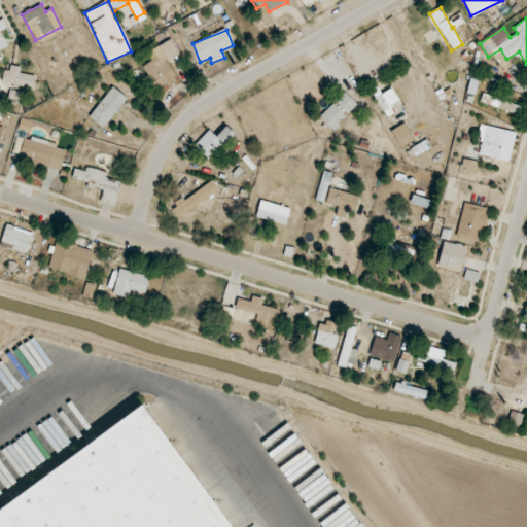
[(147,54),(152,61),(141,68),(160,95),(180,81),(167,62),(179,53),(170,38),(147,54)]
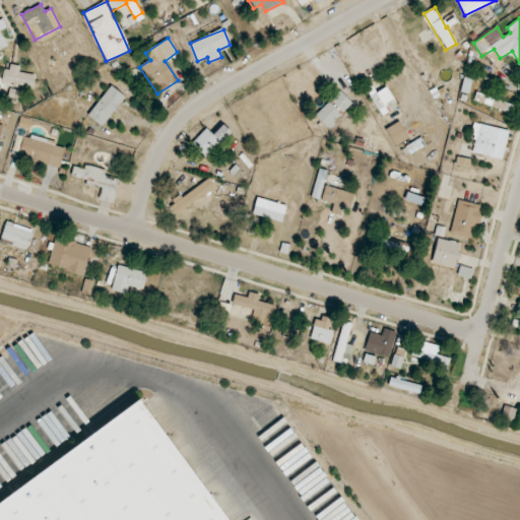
[(19,72),(20,66),(7,63),(3,82),(31,88),(35,75),(19,72)]
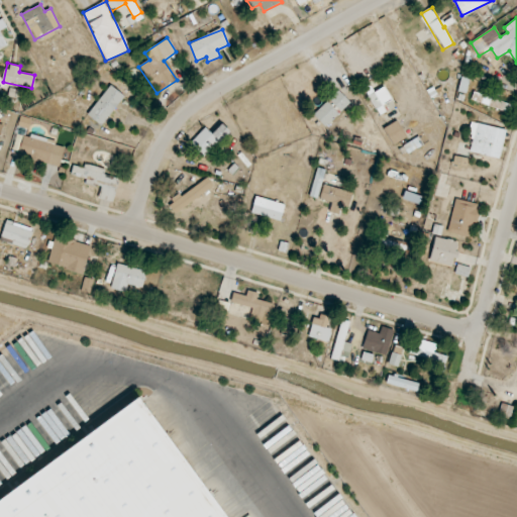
[(87,115),(101,125),(124,96),(110,85),(87,115)]
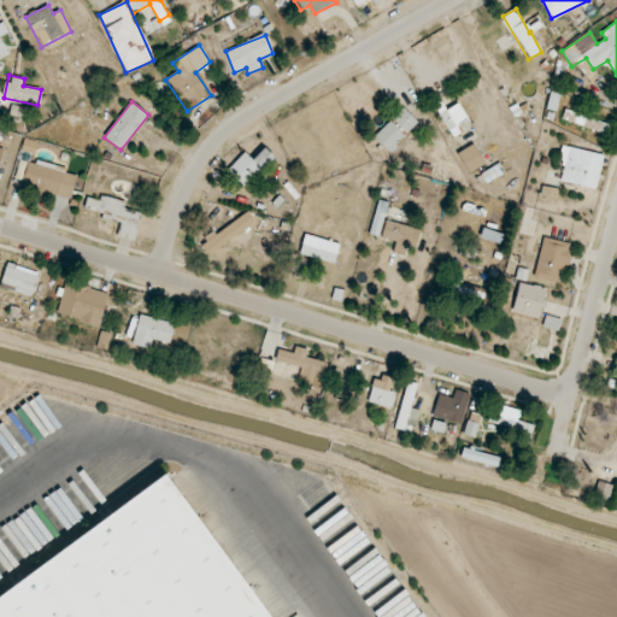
[(470,122),(458,103),(439,116),(451,134),(470,122)]
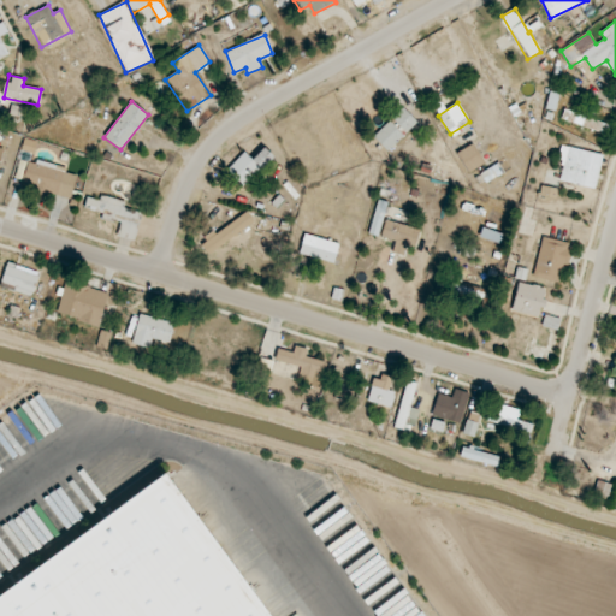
[(564,110),(561,119),(608,135),(610,125),(593,119),(596,112),(574,105),(572,112),(564,110)]
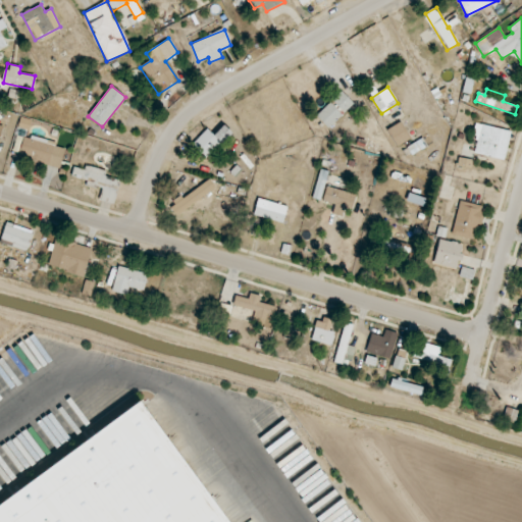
[(22,99),(22,91),(9,90),(9,99),(22,99)]
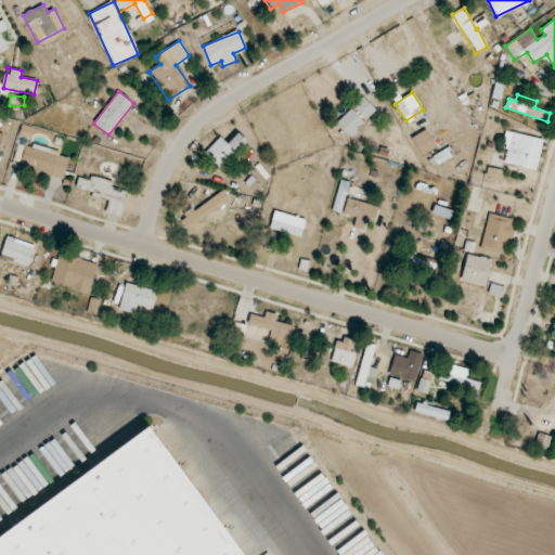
[(349,137),(376,111),(363,97),(336,124),(349,137)]
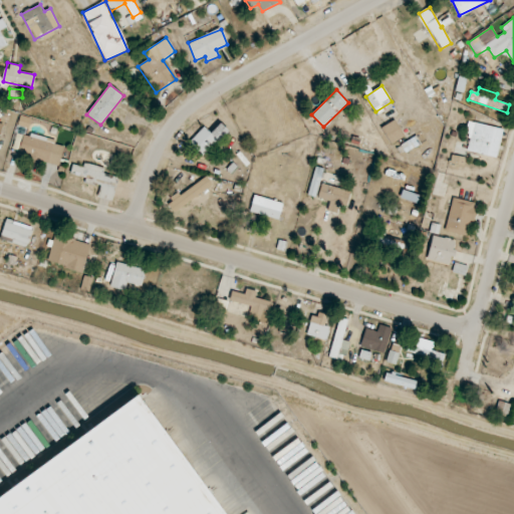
[(18,125),(28,127),(31,117),(20,115),(18,125)]
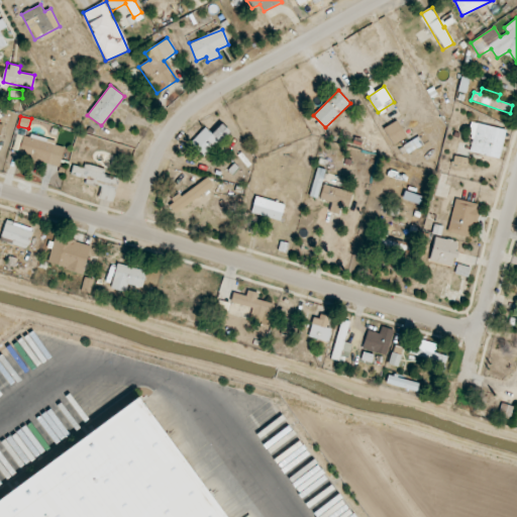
[(383,128),(393,145),(407,137),(398,120),(383,128)]
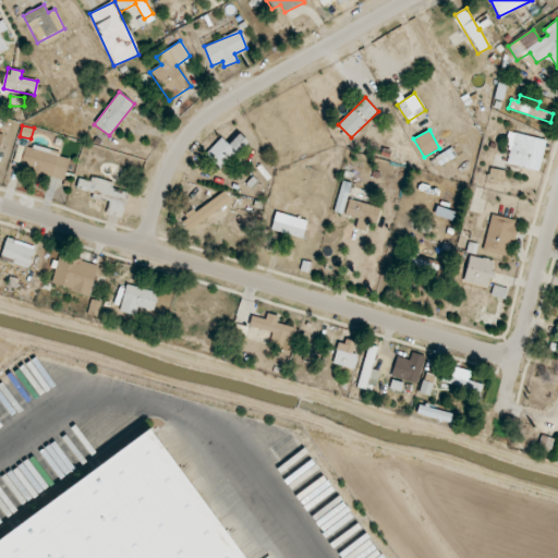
[(546,141),(508,132),(506,145),(510,146),(507,165),(540,171),(546,141)]
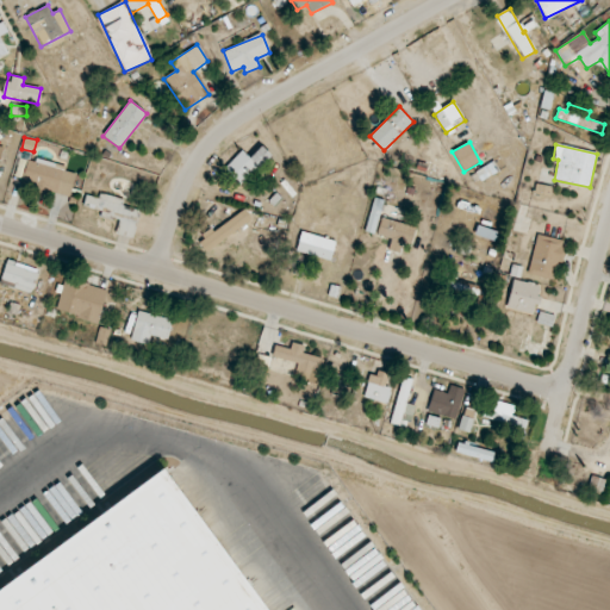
[(224,170),(242,187),(271,155),(261,145),(250,159),(242,150),(224,170)]
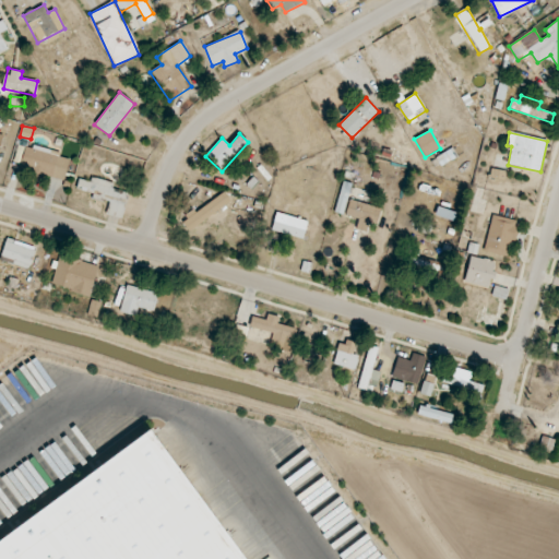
[(69,154),(24,146),(21,170),(66,178),(69,154)]
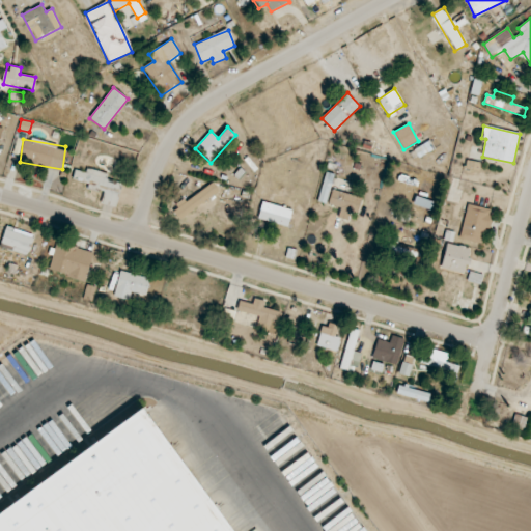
[(409,152),(414,162),(435,149),(429,141),(409,152)]
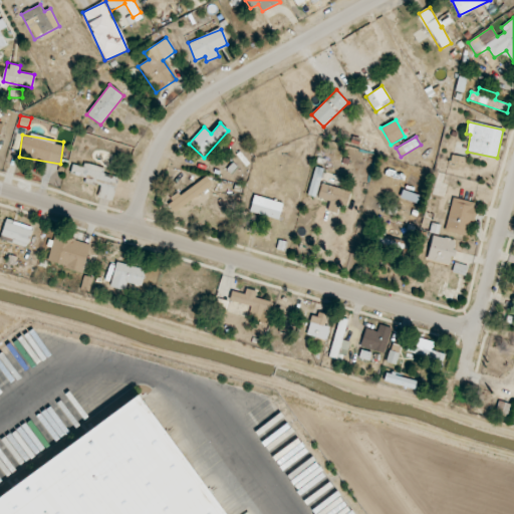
[(463,167),(465,158),(451,155),(449,164),(463,167)]
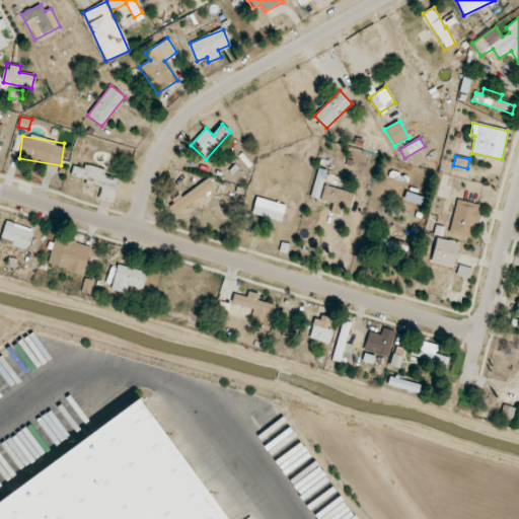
[(71,175),(86,179),(85,183),(101,188),(98,200),(115,203),(120,179),(104,175),(105,169),(84,165),(84,168),(73,166),(71,175)]
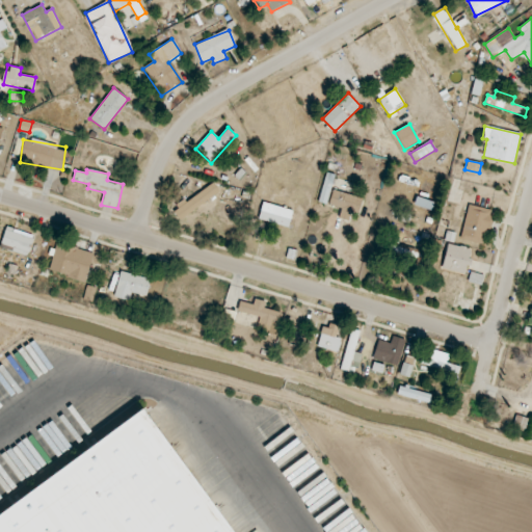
[(180,220),(220,191),(213,182),(173,211),(180,220)]
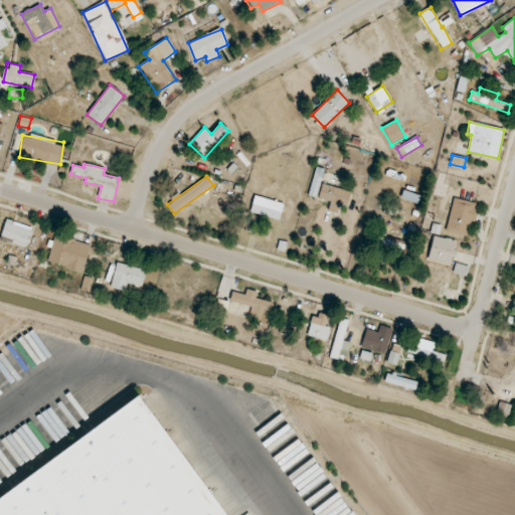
[(346,211),(351,190),(322,184),(319,199),(330,201),(329,207),(346,211)]
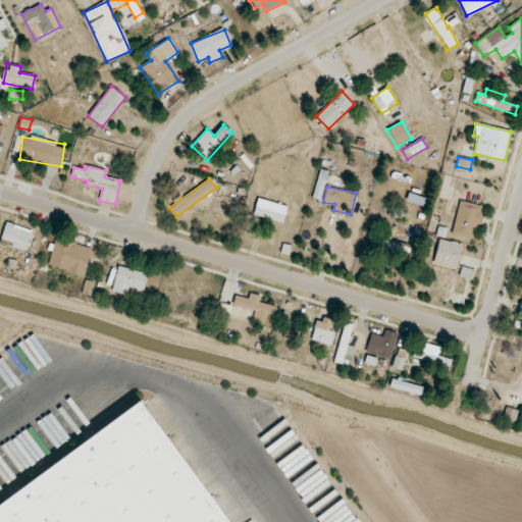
[(284,221),(286,205),(257,200),(254,217),(284,221)]
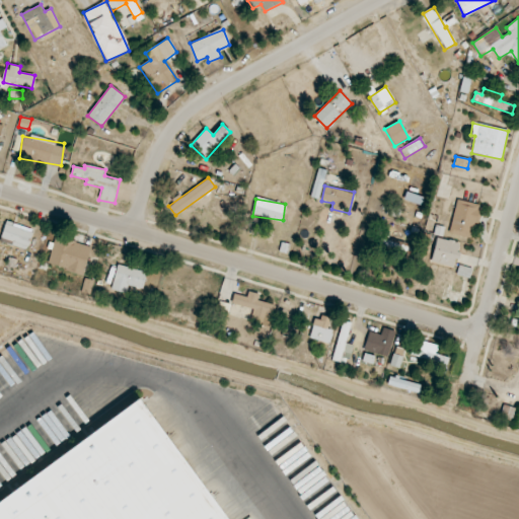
[(449,233),(472,238),(480,206),(457,200),(449,233)]
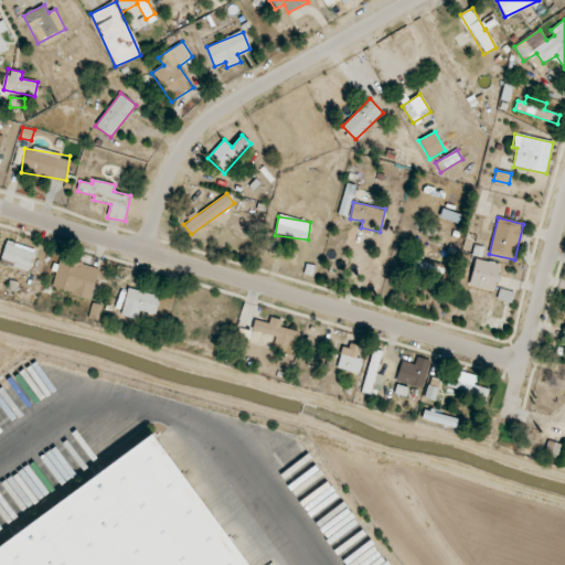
[(36,251),(7,241),(0,262),(0,263),(29,273),(36,251)]
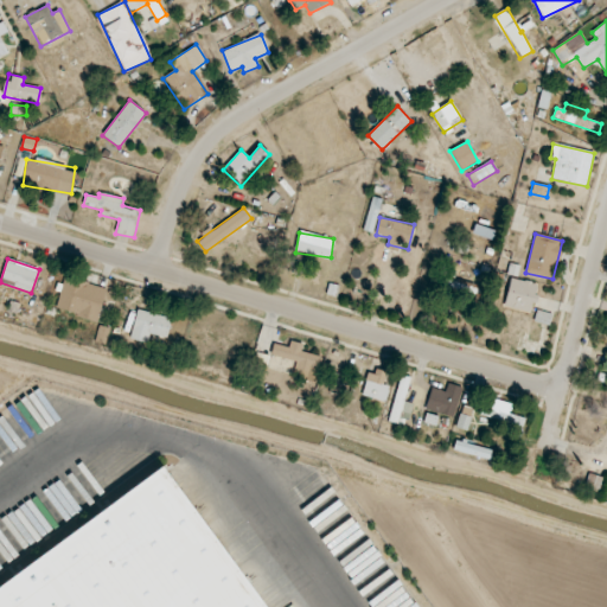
[(56,310),(98,321),(107,288),(65,276),(56,310)]
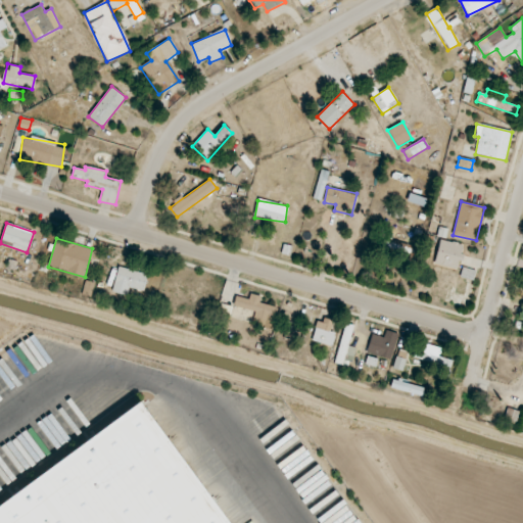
[(458,271),(465,245),(440,239),(434,264),(458,271)]
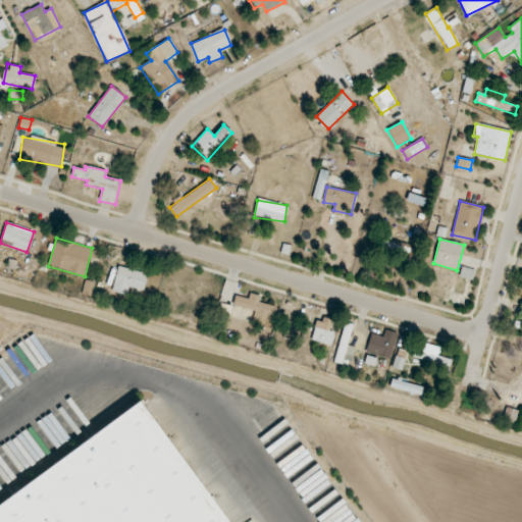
[(129,289),(144,292),(148,273),(117,266),(112,292),(128,295),(129,289)]
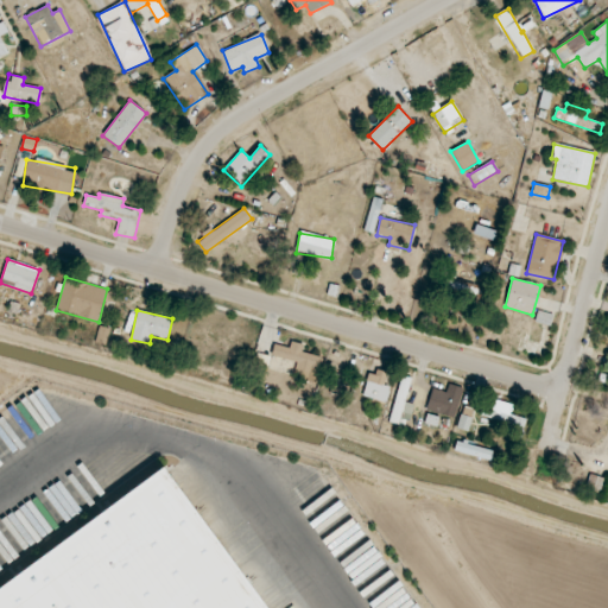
[(550,325),(553,315),(539,310),(536,321),(550,325)]
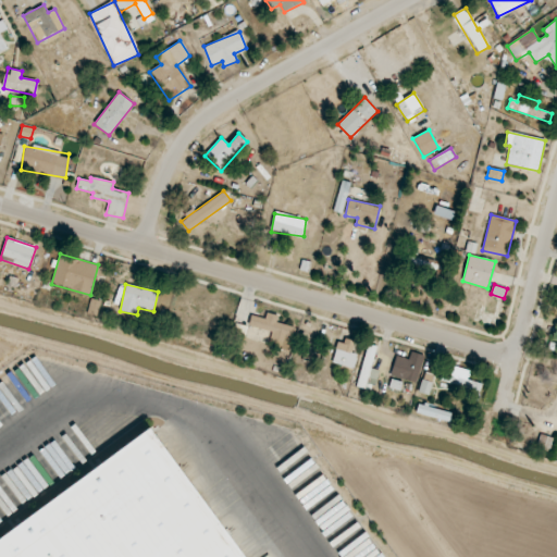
[(101,301),(91,299),(87,313),(96,317),(101,301)]
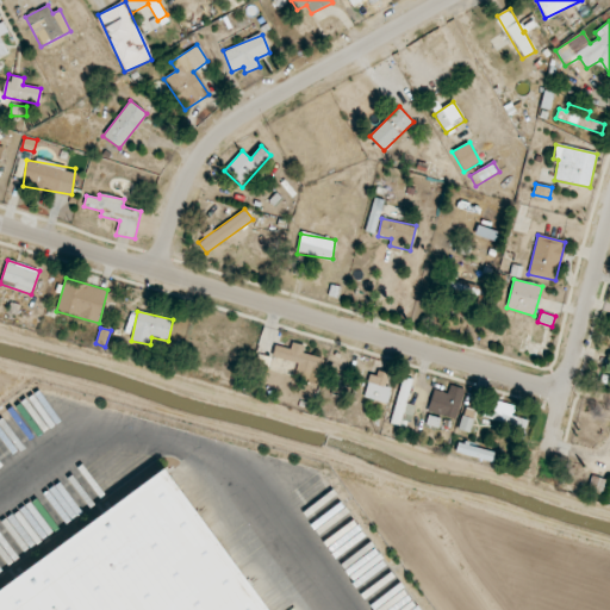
[(299,372),(318,375),(323,359),(303,354),(305,346),(292,343),(291,349),(275,346),(272,358),(300,363),(299,372)]
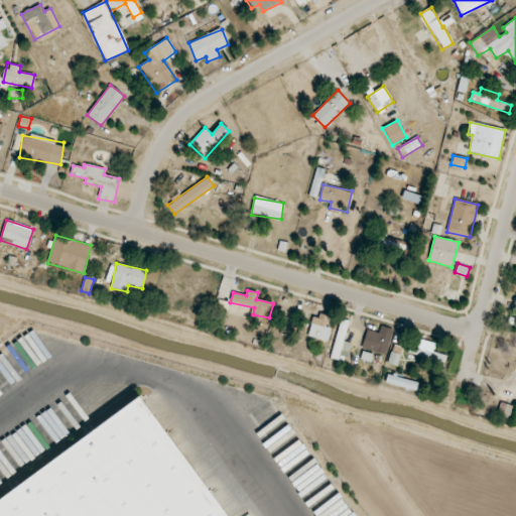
[(312,314),(308,337),(329,342),(331,328),(328,328),(330,317),(312,314)]
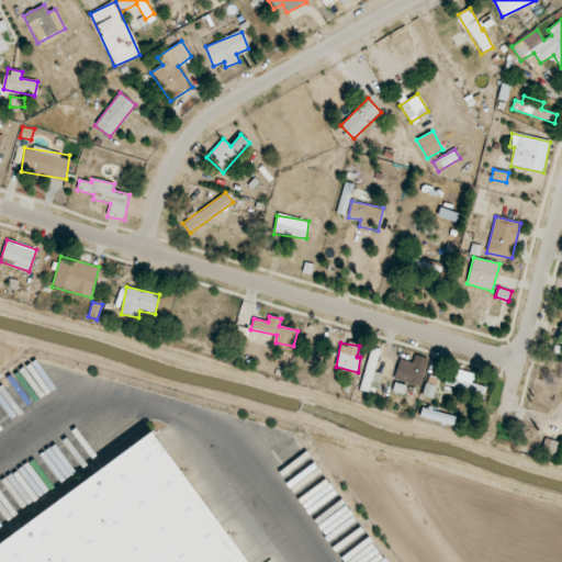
[(381,350),(371,347),(359,391),(377,395),(382,373),(375,371),(381,350)]
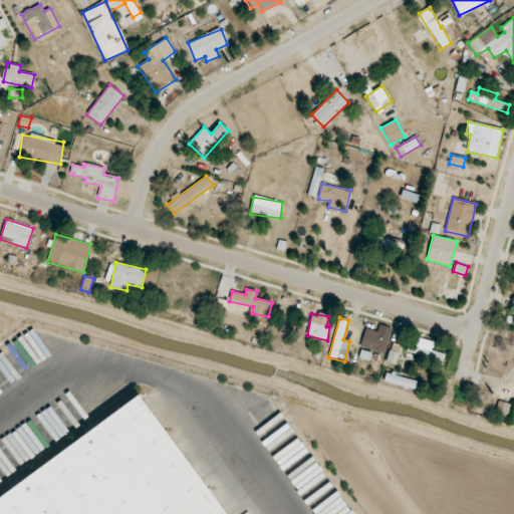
[(377,331),(365,328),(360,346),(383,353),(392,328),(379,324),(377,331)]
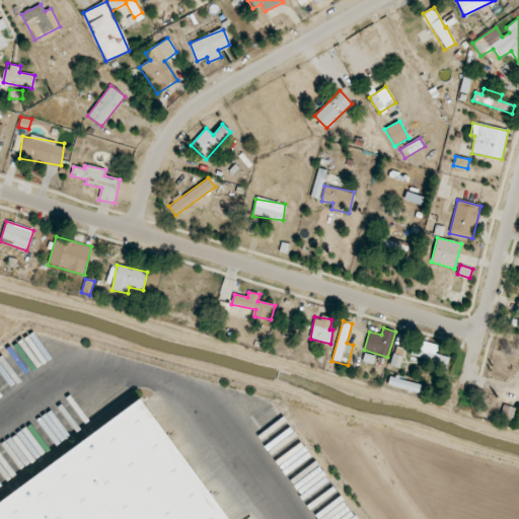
[(416,359),(447,365),(449,358),(435,355),(437,345),(420,341),(416,359)]
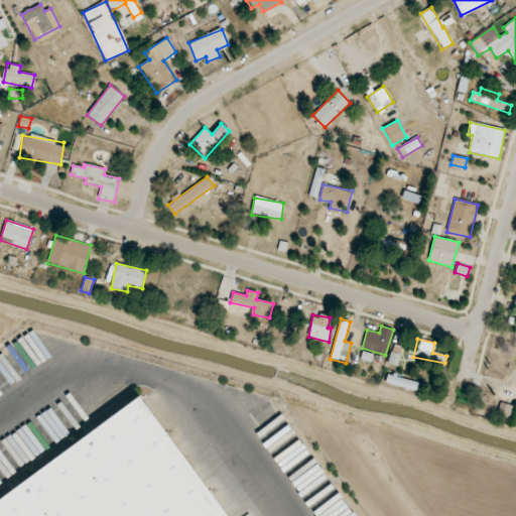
[(396,366),(400,354),(392,351),(388,363),(396,366)]
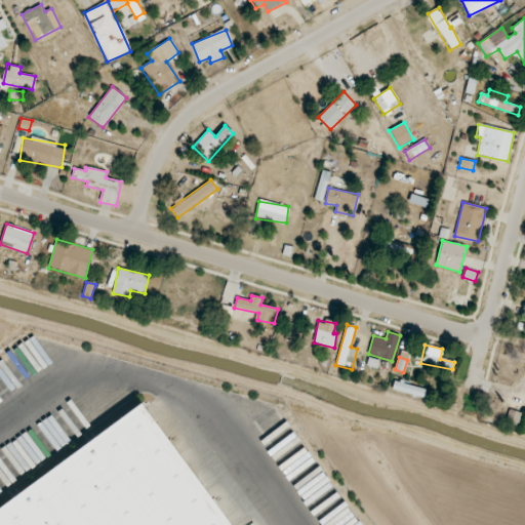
[(379,360),(369,358),(367,366),(377,368),(379,360)]
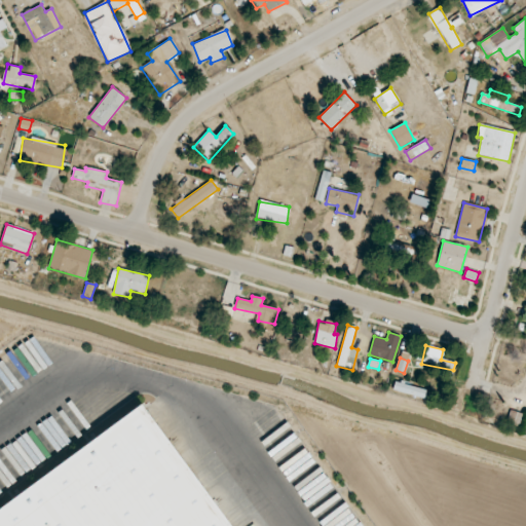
[(424,398),(426,389),(395,383),(392,391),(424,398)]
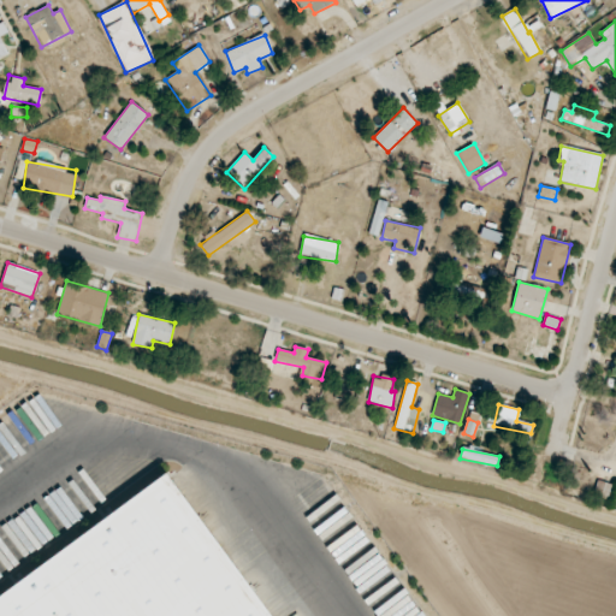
[(0,615),(268,615),(164,473),(0,594),(0,615)]
